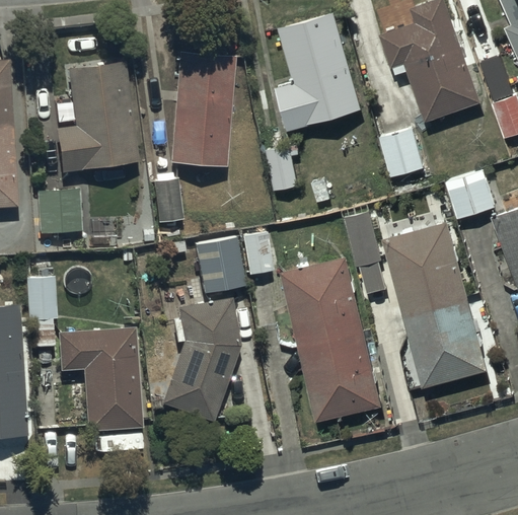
[(481,102),(443,0),(434,0),(410,9),(415,24),(378,38),(390,69),(403,65),(425,123),(481,102)]
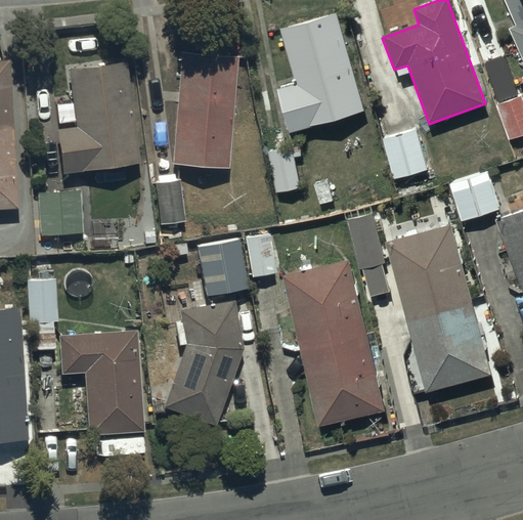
[(505,0),(516,26),(510,28),(522,57),(522,0),(505,0)]
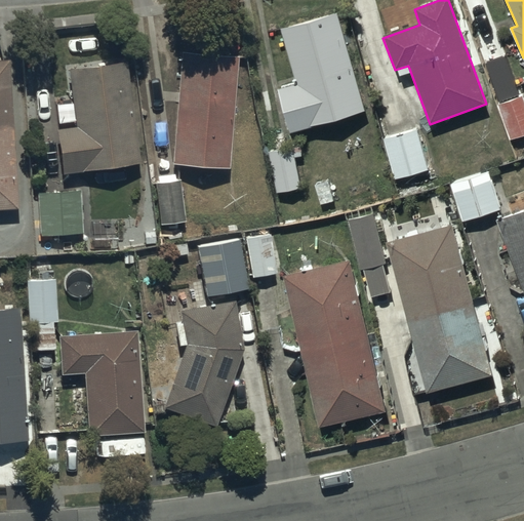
[(365,111),(336,13),(282,30),(298,84),(278,90),(290,133),(365,111)]
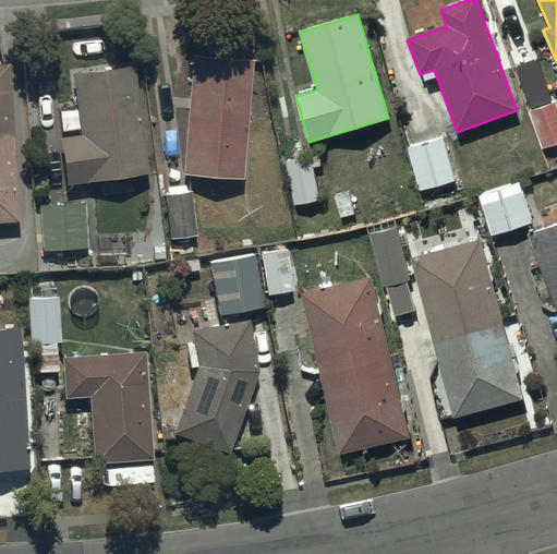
[(250,61),(192,57),(182,177),(241,181),(250,61)]
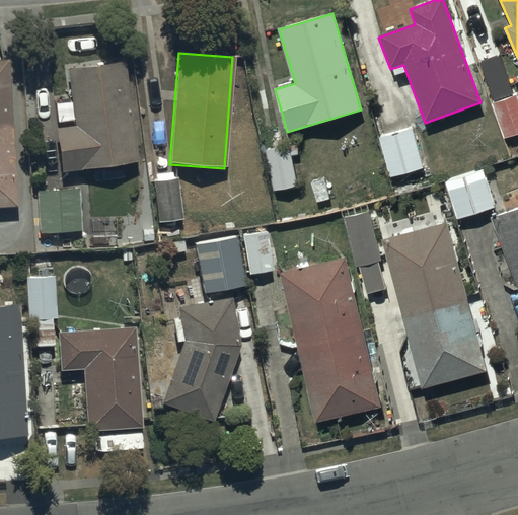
[(0,208),(16,207),(7,61),(0,61),(0,208)]
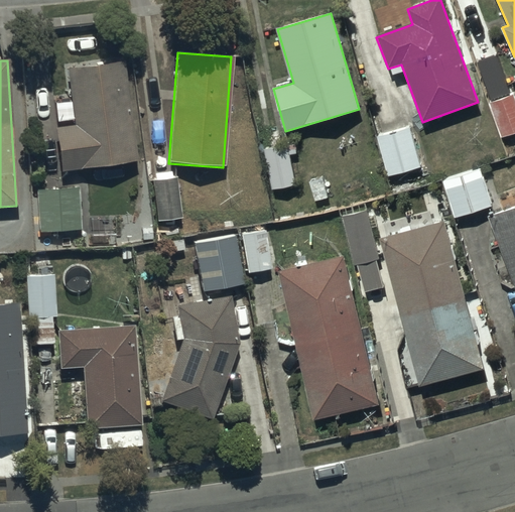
[(123,61),(67,70),(75,127),(54,130),(60,172),(137,161),(123,61)]
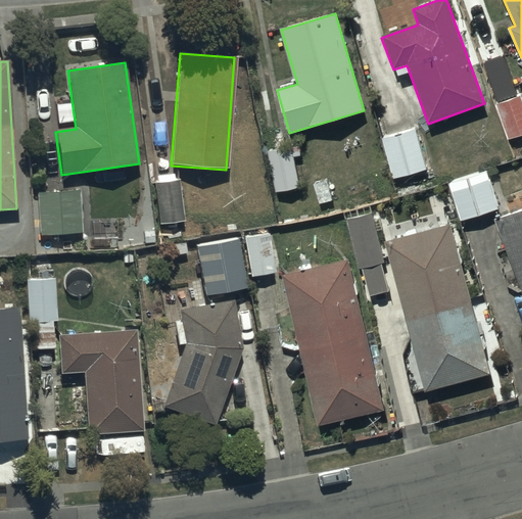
[(521,100),(519,94),(495,103),(509,138),(521,133),(521,100)]
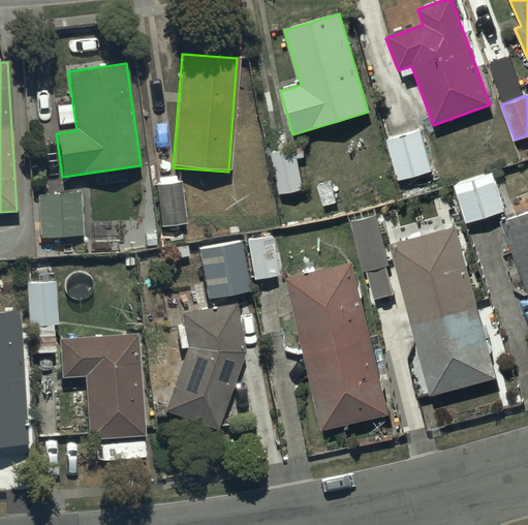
[(420,131),(387,141),(398,179),(431,170),(420,131)]
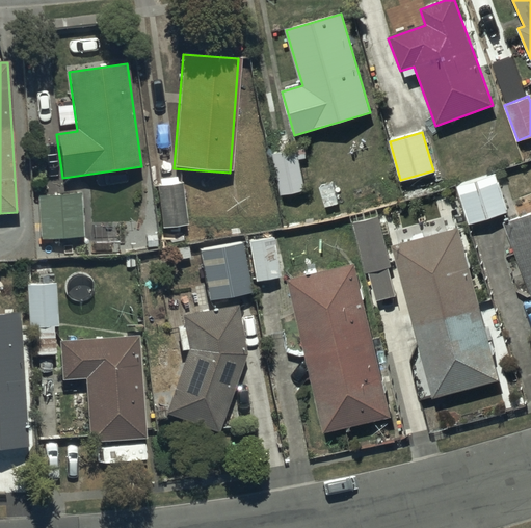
[(296,149),(272,154),(281,195),(306,190),(296,149)]
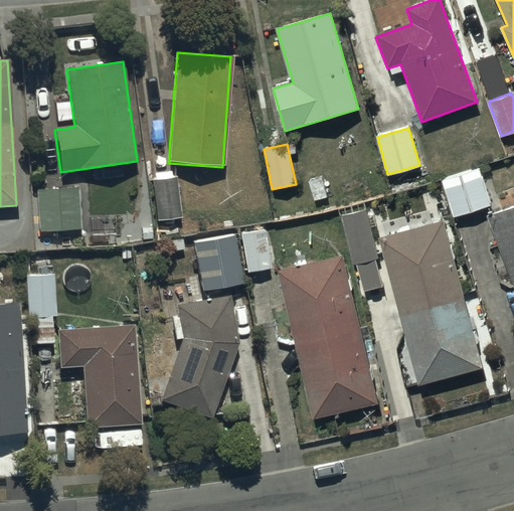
[(478,169),(442,180),(453,216),(490,205),(478,169)]
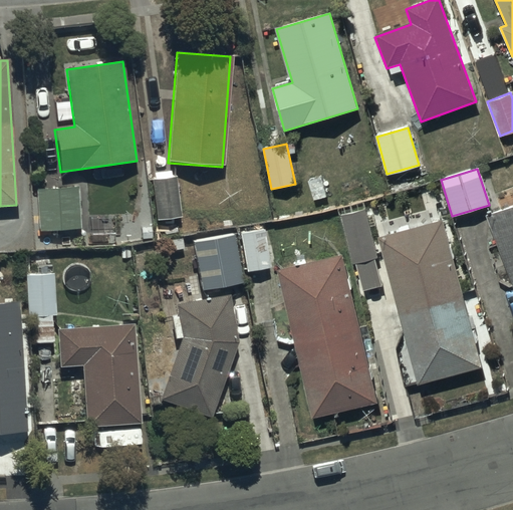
[(180,218),(175,177),(153,179),(157,220),(180,218)]
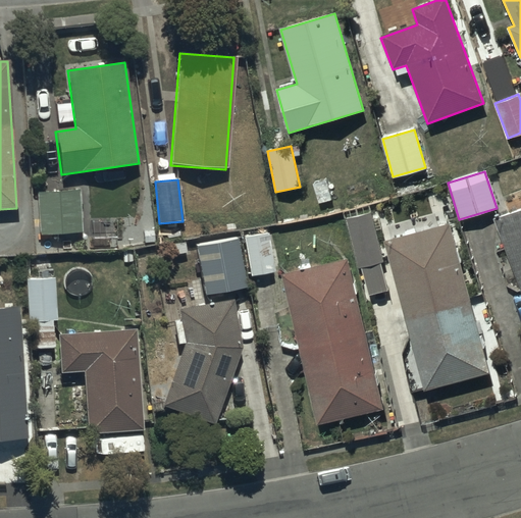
[(37,192),(39,232),(83,231),(82,190),(37,192)]
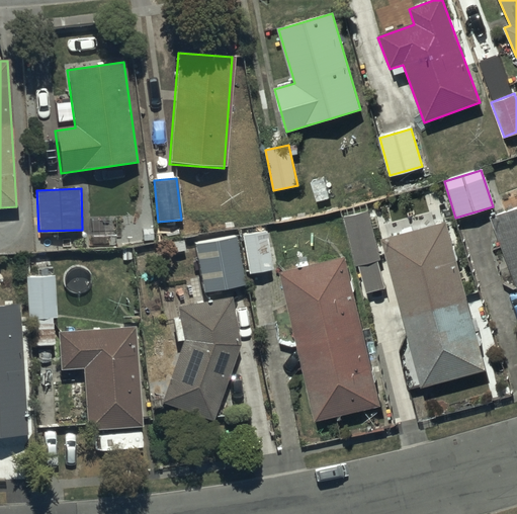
[(516,205),(489,218),(516,289),(516,205)]
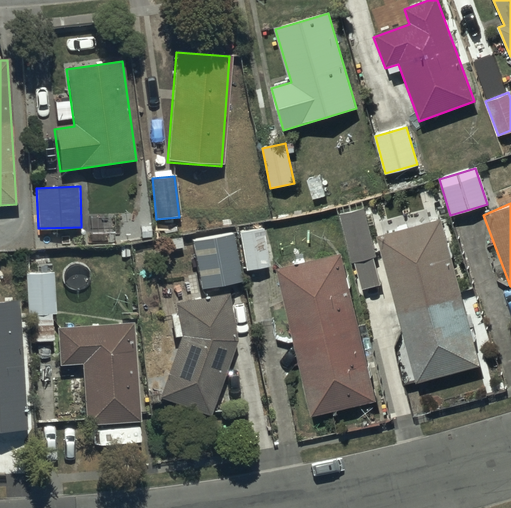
[(376,255),(364,208),(339,214),(351,261),(355,260),(362,288),(380,283),(373,256),(376,255)]
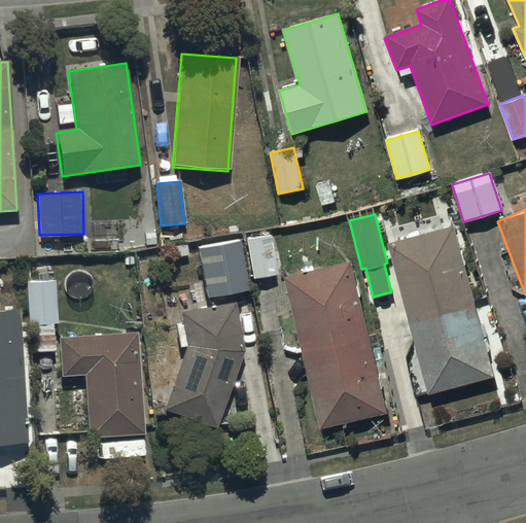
[(494,378),(452,225),(388,243),(429,395),(494,378)]
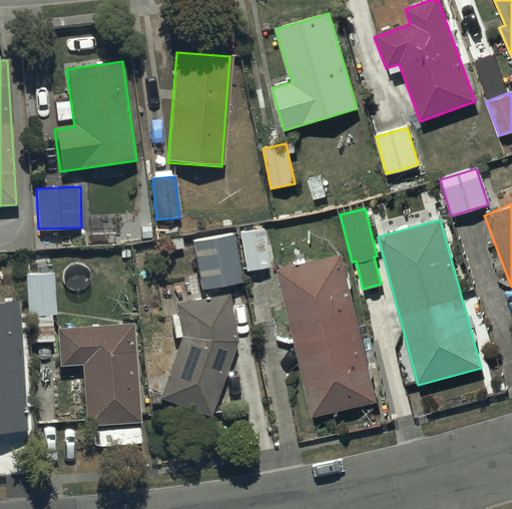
[(239,277),(230,228),(190,236),(198,285),(239,277)]
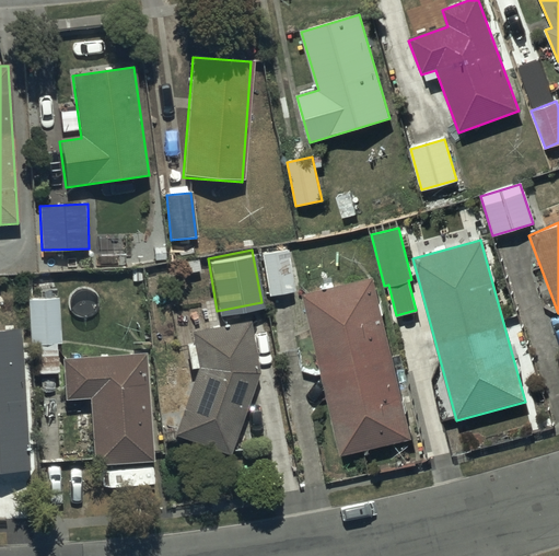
[(286,251),(260,255),(268,296),(293,291),(286,251)]
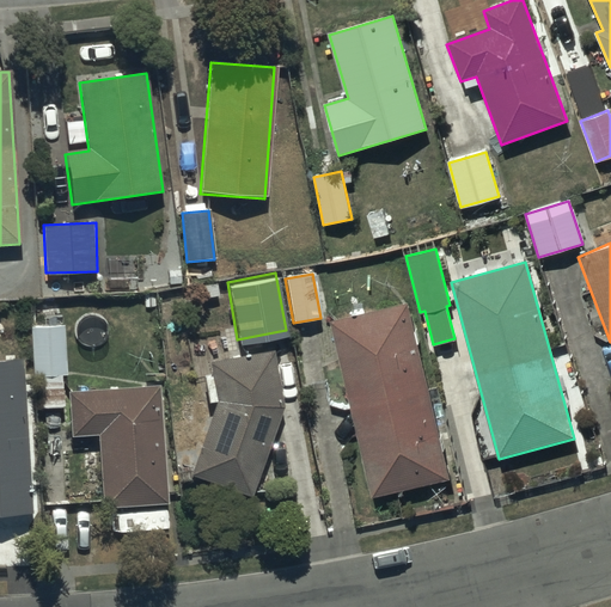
[(408,305),(329,323),(371,498),(448,480),(408,305)]
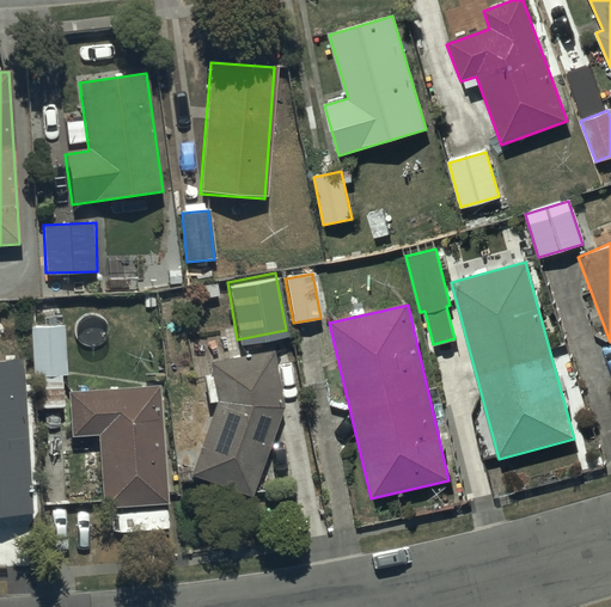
[(63,327),(31,329),(32,376),(65,375),(63,327)]
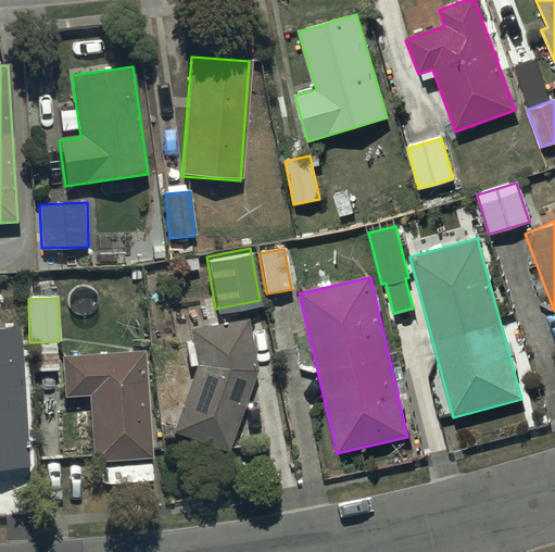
[(255,372),(244,322),(188,333),(190,343),(184,346),(188,367),(193,367),(171,433),(226,453),(255,372)]
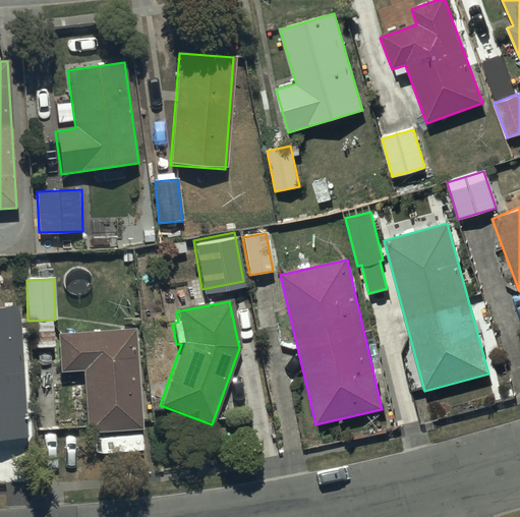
[(0,440),(25,439),(17,307),(0,308),(0,440)]
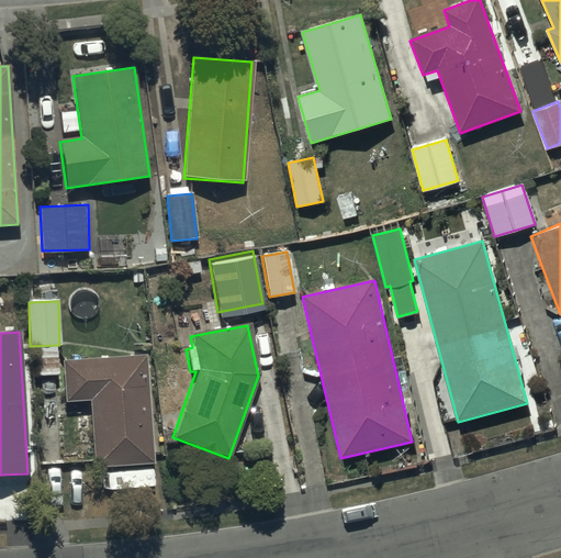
[(66,403),(89,401),(93,469),(150,465),(143,357),(63,364),(66,403)]
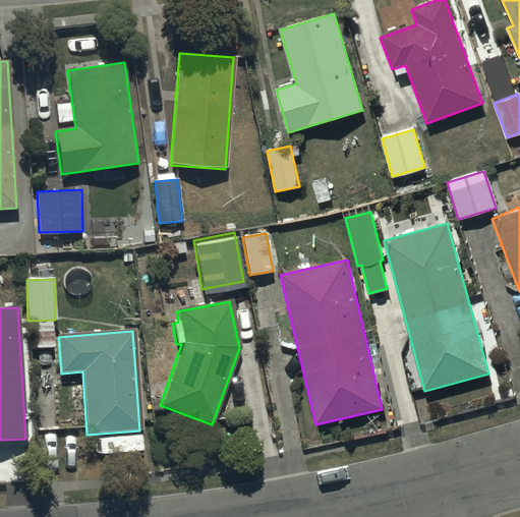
All buildings are outlined.
